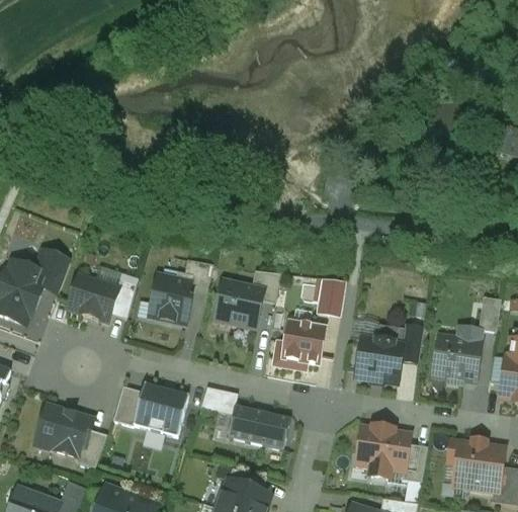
[(450,57),(445,63),(451,68),(456,62),(450,57)]
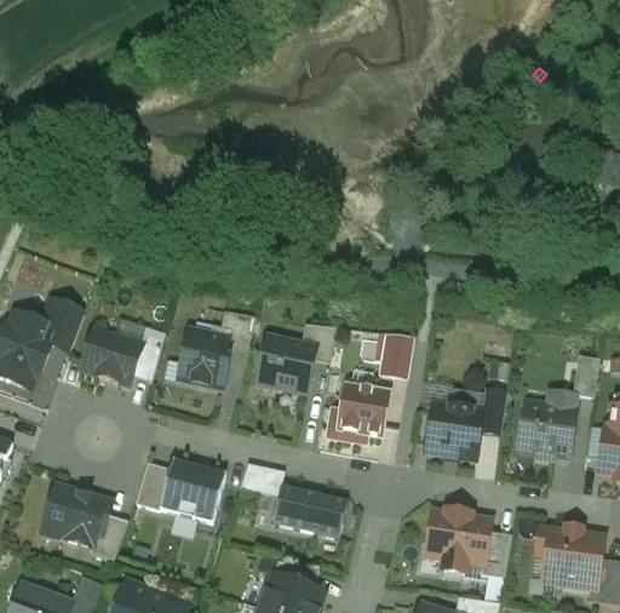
[(483,126),(471,116),(464,125),(475,135),(483,126)]
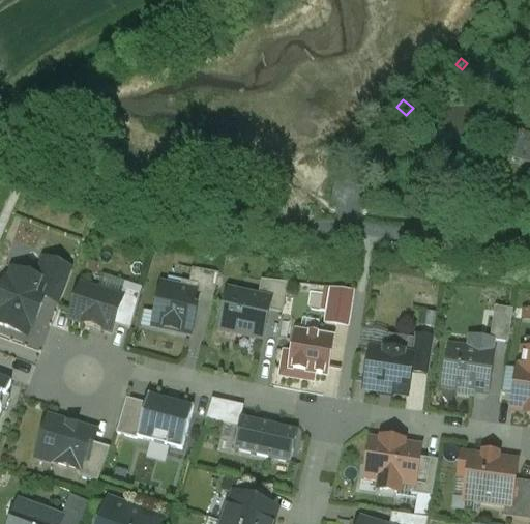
[(529,140),(514,136),(509,152),(529,158),(529,140)]
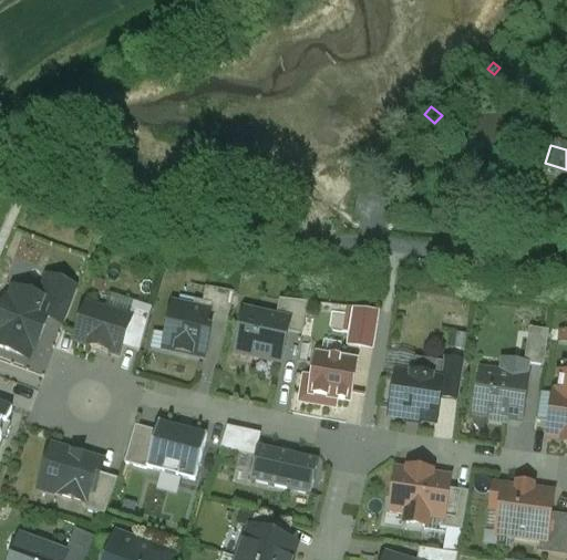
[(78,286),(48,275),(40,296),(51,300),(47,312),(64,320),(78,286)]
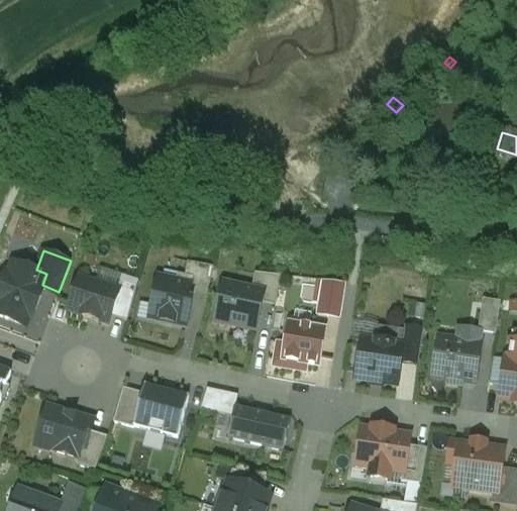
[(213,264),(188,259),(185,272),(177,271),(176,278),(191,281),(189,289),(207,293),(213,264)]
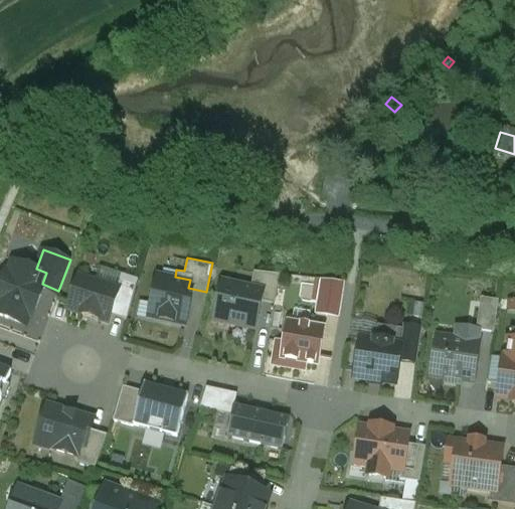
[(36,269),(13,261),(10,270),(7,269),(0,286),(0,311),(24,321),(27,313),(30,314),(42,284),(46,273),(36,269)]
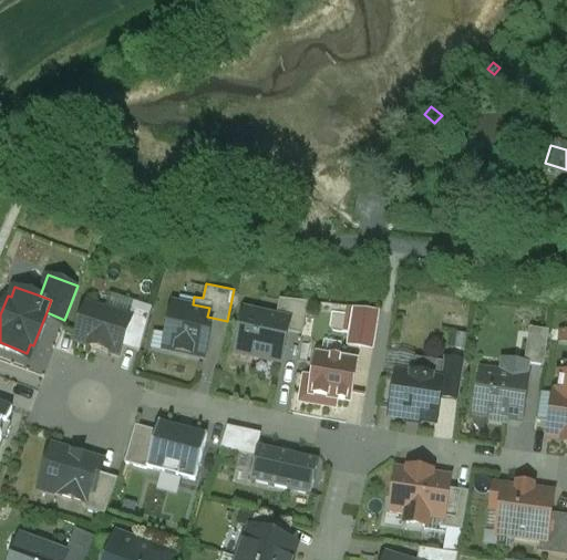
[(308,299),(279,296),(276,314),(287,317),(285,327),(302,331),(308,299)]
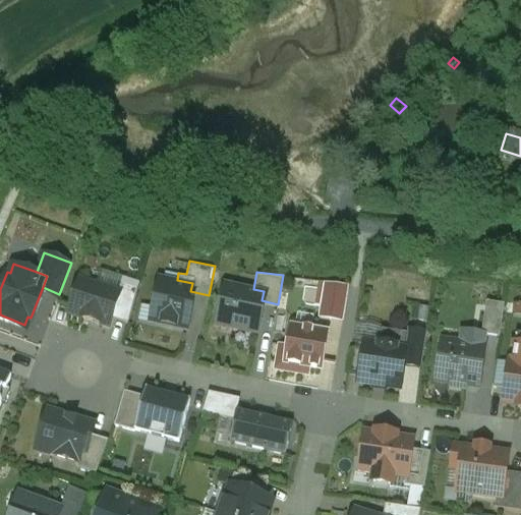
[(177,280),(160,276),(151,318),(187,326),(192,300),(188,300),(190,291),(192,283),(177,280)]
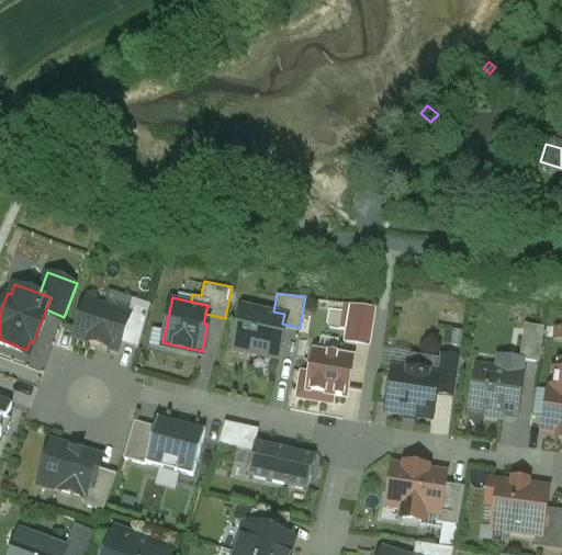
[(127,312),(87,298),(75,335),(116,348),(120,340),(128,313),(127,312)]
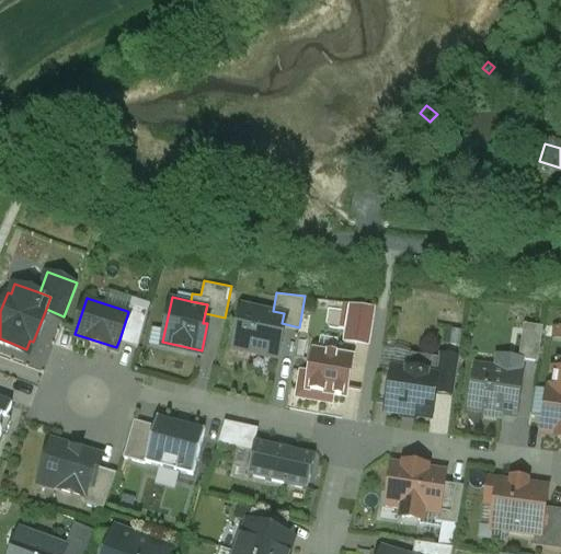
[(148,307),(130,301),(127,311),(128,312),(119,339),(138,345),(148,307)]
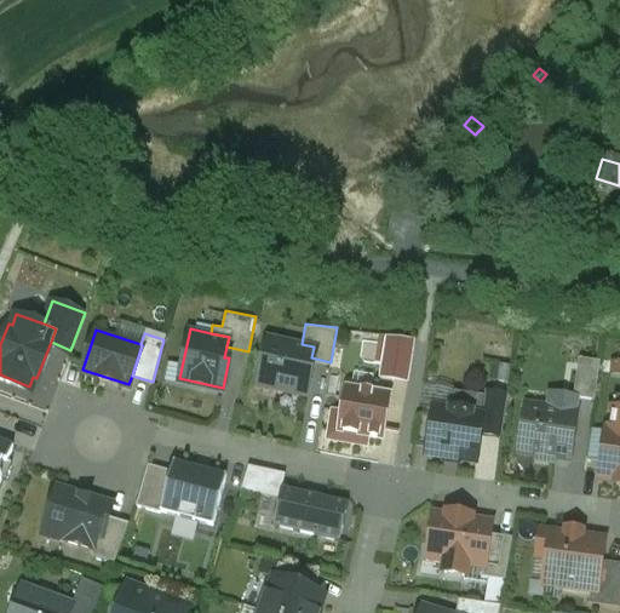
[(302,344),(268,337),(258,382),(306,391),(311,371),(309,371),(311,357),(314,347),(302,344)]
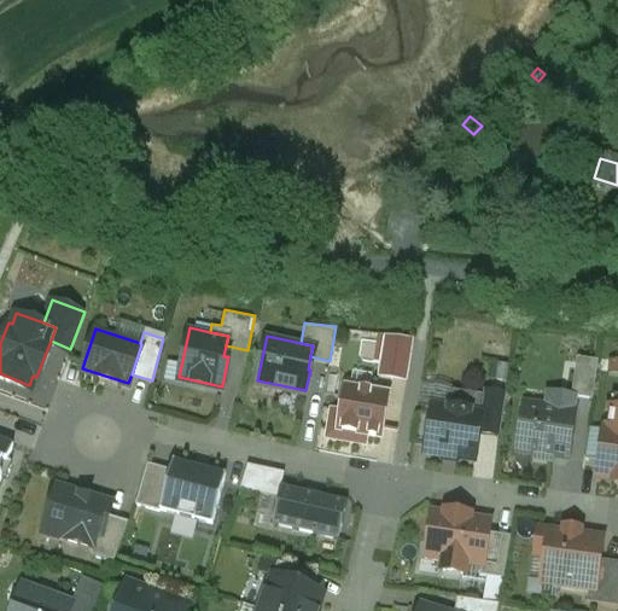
[(599,358),(577,354),(571,391),(593,395),(599,358)]
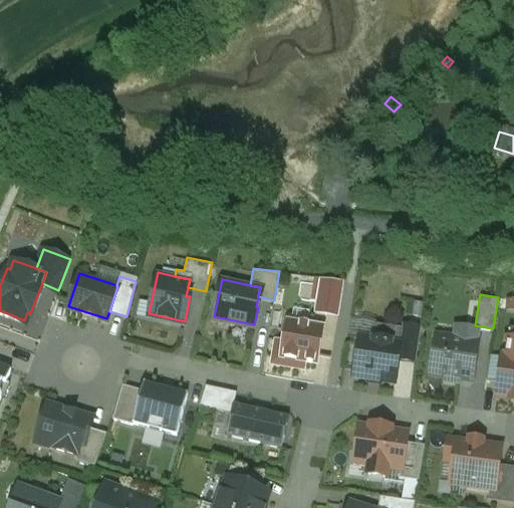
[(322,325),(287,319),(281,354),(316,360),(322,325)]
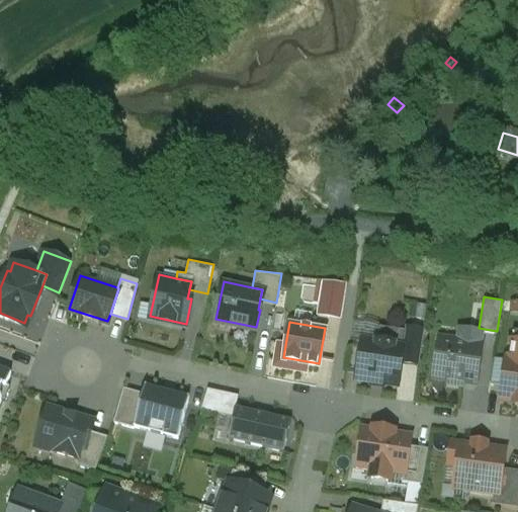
[(376,339),(362,337),(356,377),(398,384),(401,360),(406,328),(405,328),(378,324),(376,339)]
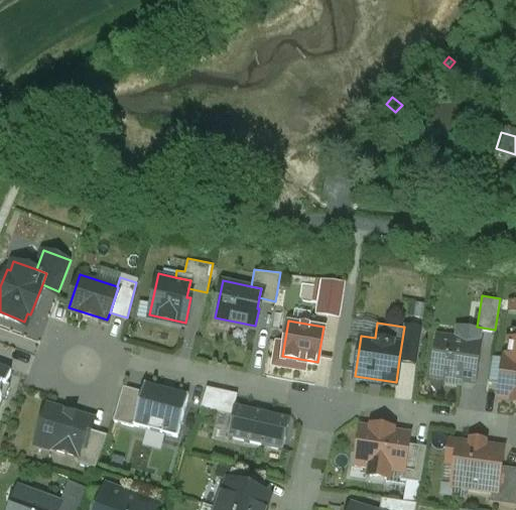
[(422,326),(403,323),(403,327),(404,327),(399,359),(417,361),(422,326)]
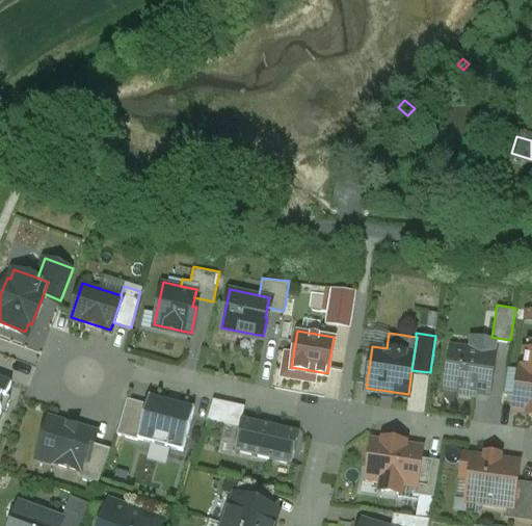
[(450,345),(445,385),(458,387),(458,390),(475,392),(476,389),(489,391),(496,352),(450,345)]
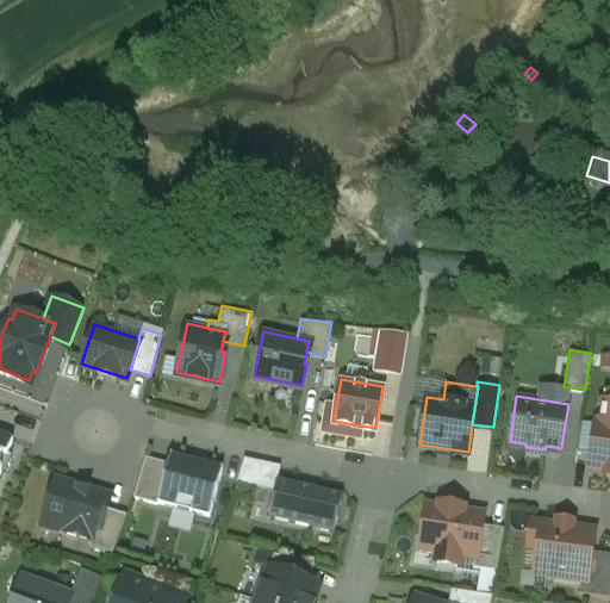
[(609,422),(597,421),(590,466),(608,468),(607,472),(609,472),(609,422)]
